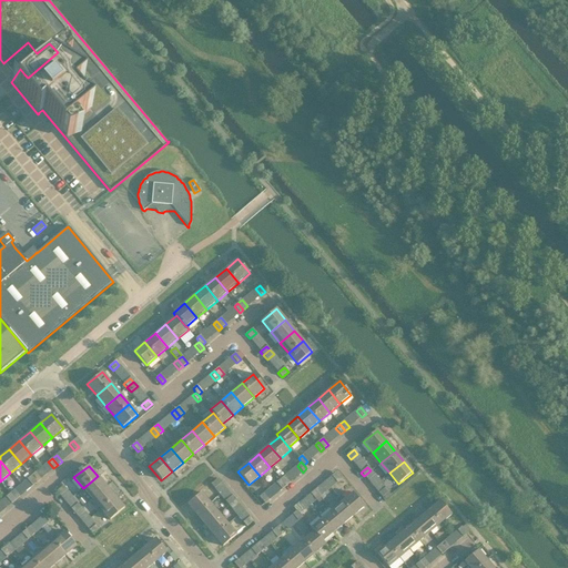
[(374,475),(371,470),(364,476),(368,480),(374,475)]
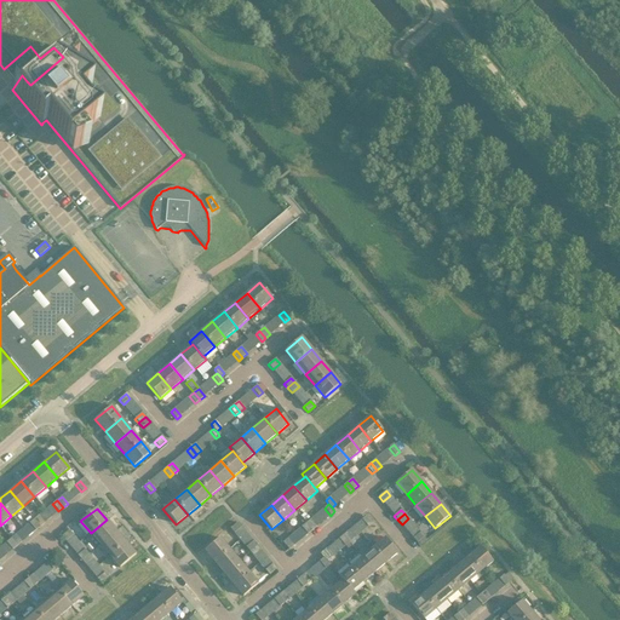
[(39,516),(34,520),(40,527),(45,523),(39,516)]
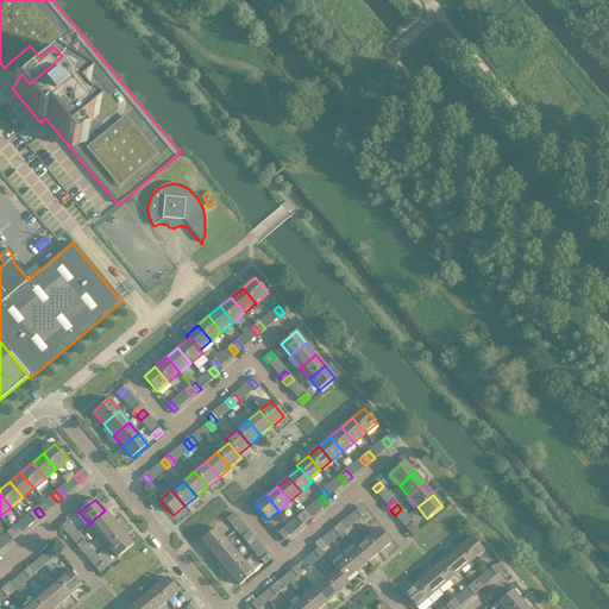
[(362,518),(365,514),(359,507),(356,510),(362,518)]
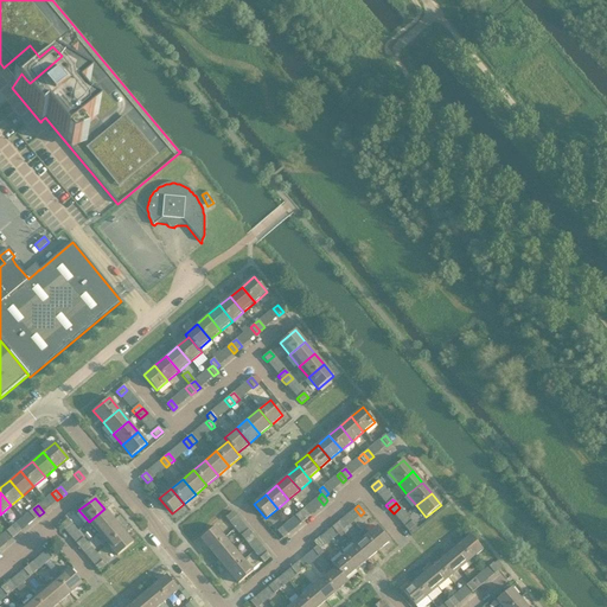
[(39,516),(33,509),(29,512),(34,519),(39,516)]
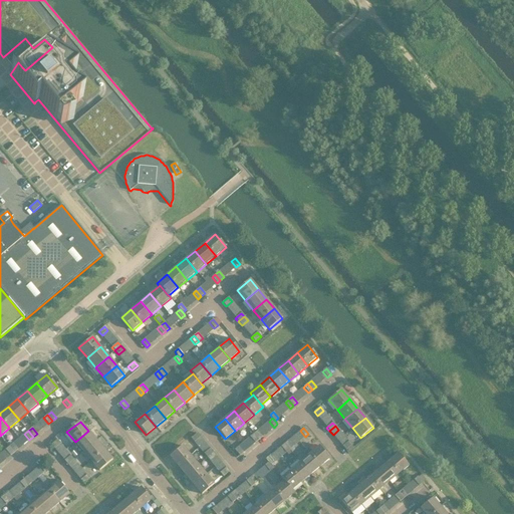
[(96,441),(88,431),(75,442),(83,452),(96,441)]
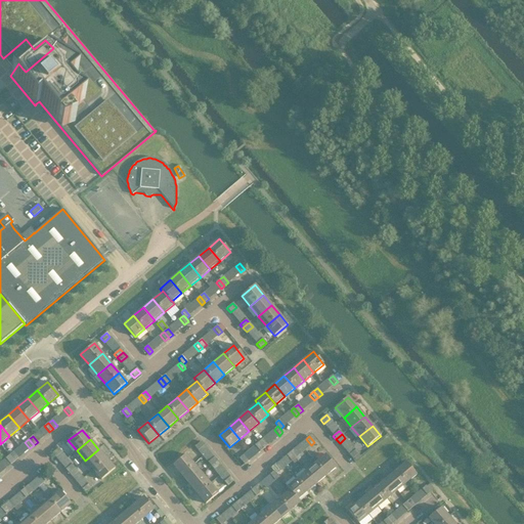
[(262,439),(258,442),(263,448),(267,445),(262,439)]
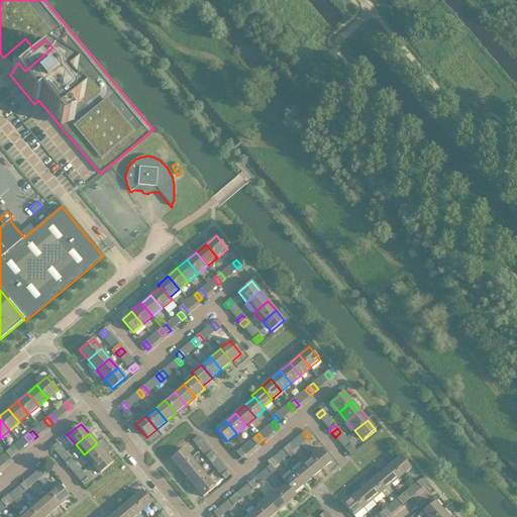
[(198,436),(192,441),(195,445),(201,440),(198,436)]
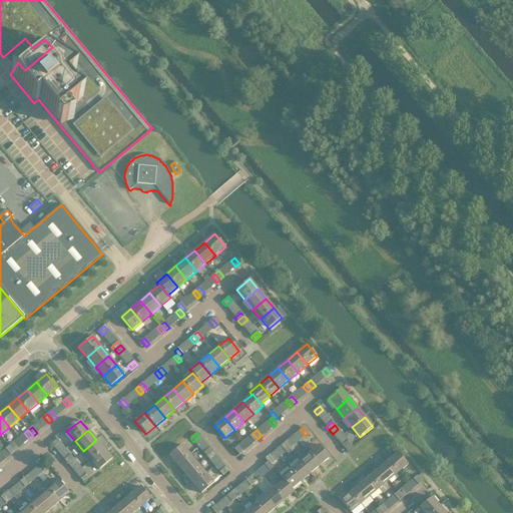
[(254,442),(258,439),(252,433),(249,436),(254,442)]
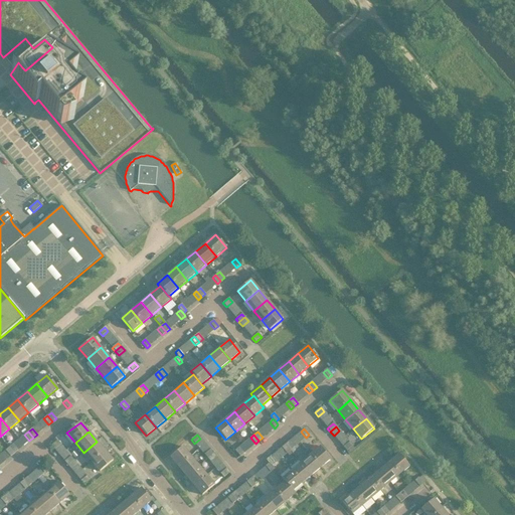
[(60,445),(57,441),(51,446),(54,450),(60,445)]
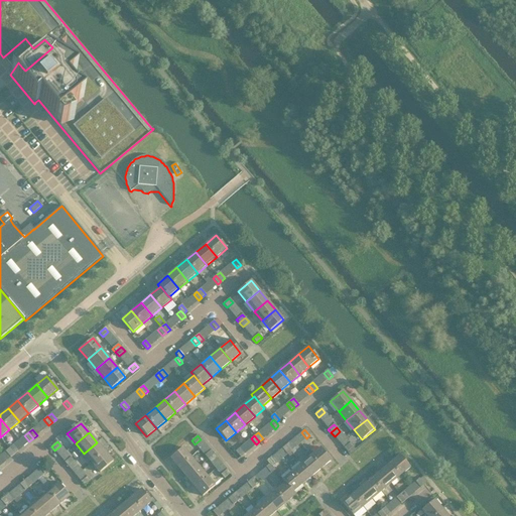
[(84,454),(91,463),(105,452),(97,442),(84,454)]
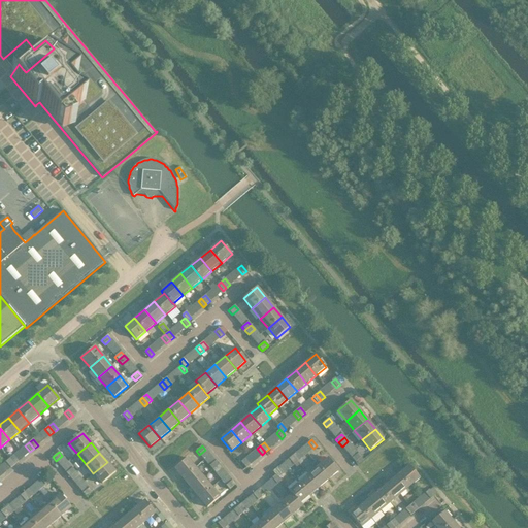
[(292,456),(297,462),(301,459),(296,453),(292,456)]
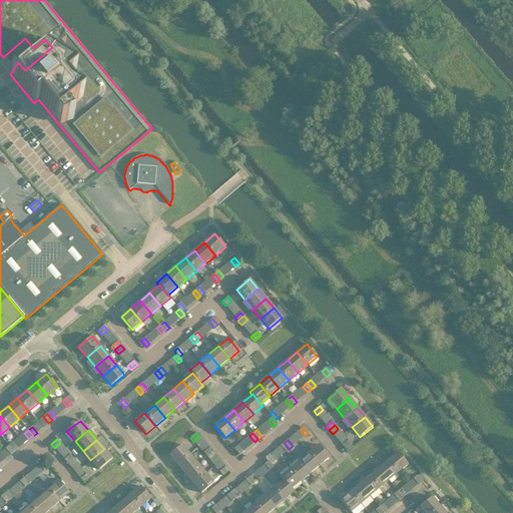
[(342,446),(345,450),(351,445),(348,441),(342,446)]
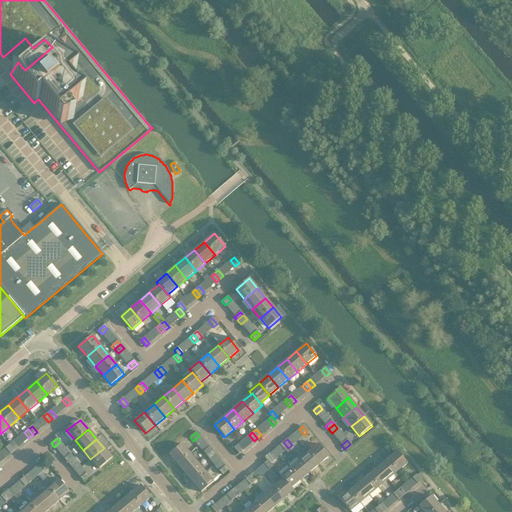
[(13,442),(9,445),(14,451),(18,448),(13,442)]
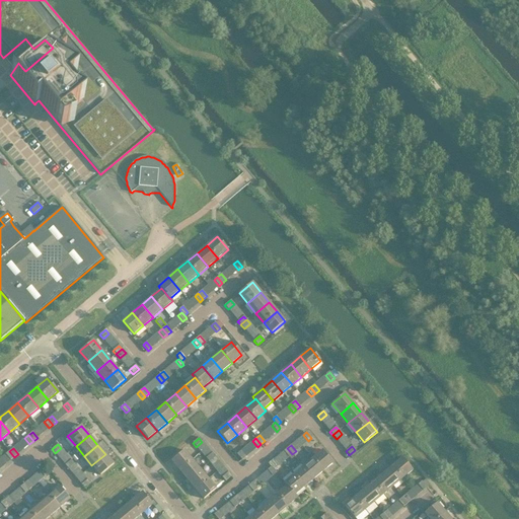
[(289,457),(292,454),(287,448),(284,451),(289,457)]
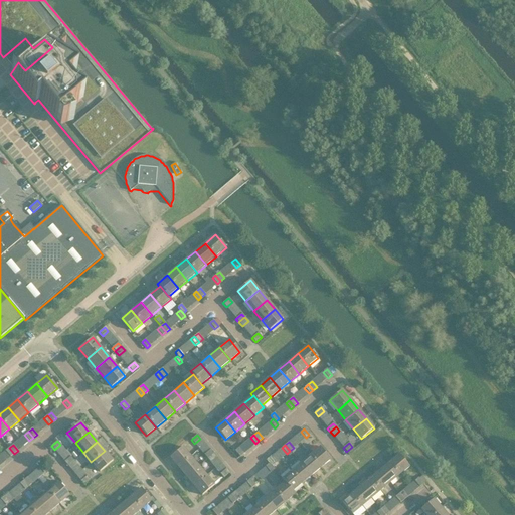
[(170,458),(178,467),(190,457),(182,447),(170,458)]
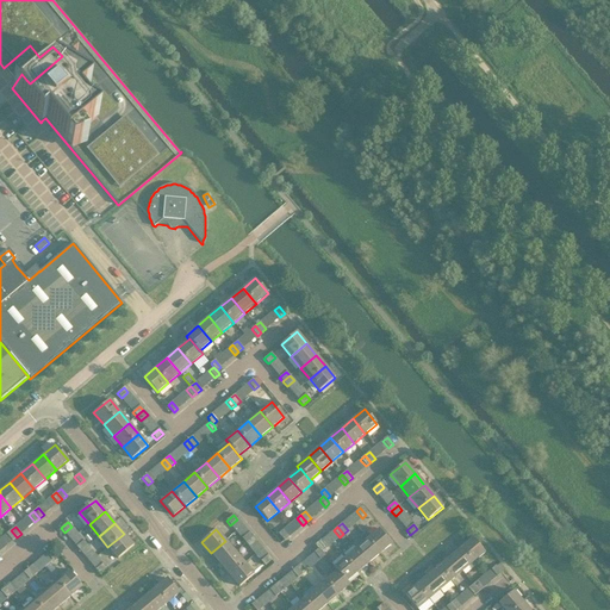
[(12,541),(17,537),(11,530),(6,534),(12,541)]
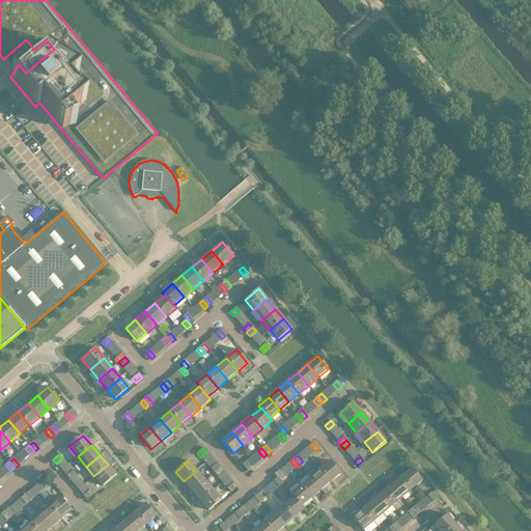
[(247,471),(251,468),(246,462),(242,465),(247,471)]
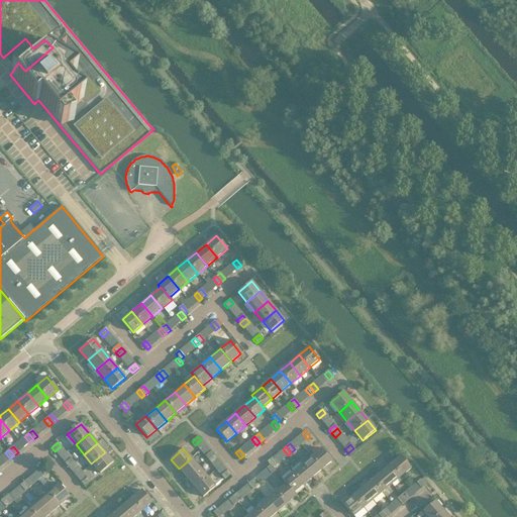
[(321,449),(311,457),(321,470),(331,461),(321,449)]
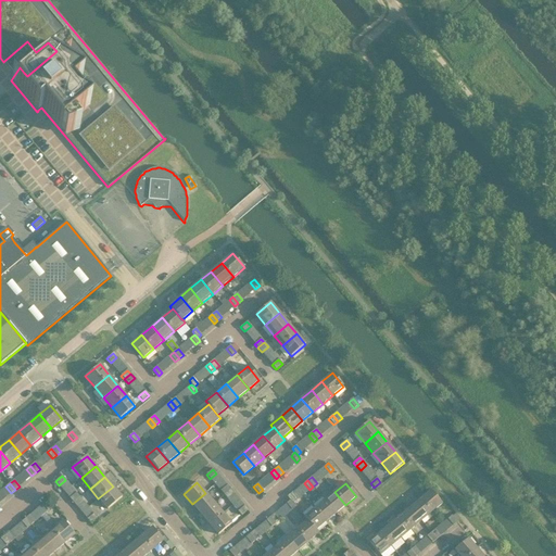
[(220,491),(224,495),(230,490),(227,485),(220,491)]
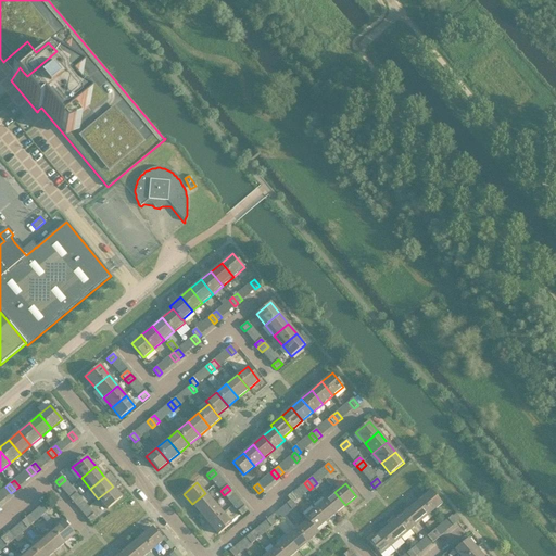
[(122,497),(113,487),(98,498),(108,509),(122,497)]
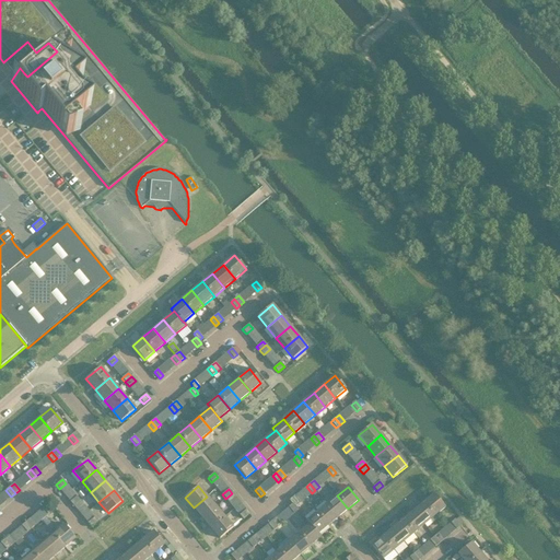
[(232,493),(225,499),(229,503),(235,498),(232,493)]
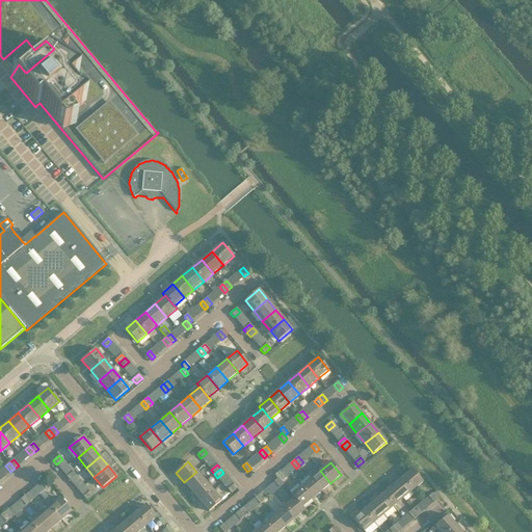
[(411,470),(402,478),(413,490),(423,482),(411,470)]
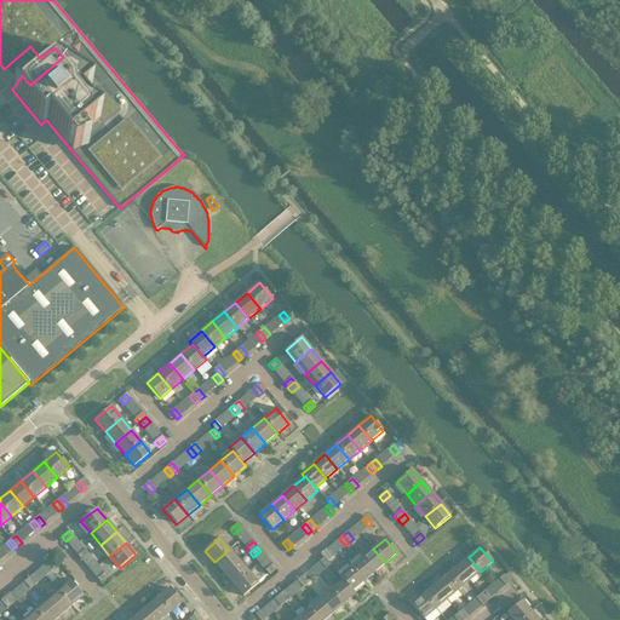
[(374,573),(385,563),(373,549),(362,557),(374,573)]
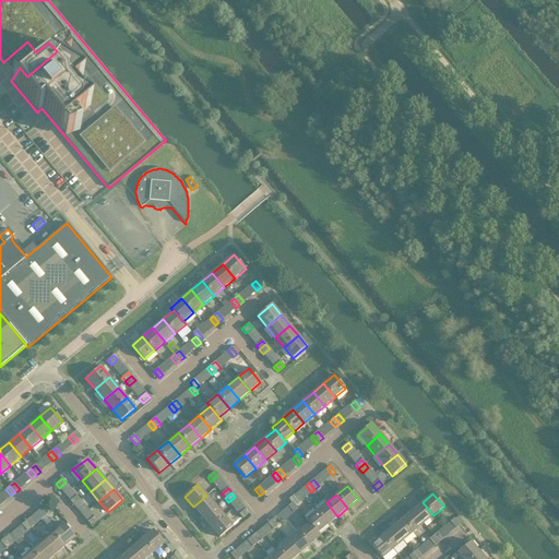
[(70,501),(73,506),(80,500),(76,496),(70,501)]
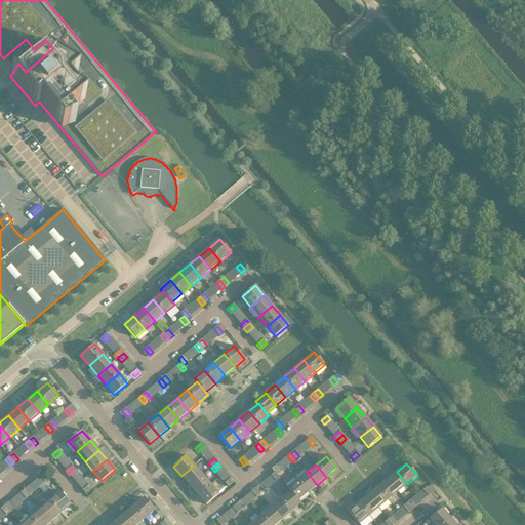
[(202,475),(194,466),(182,476),(190,486),(202,475)]
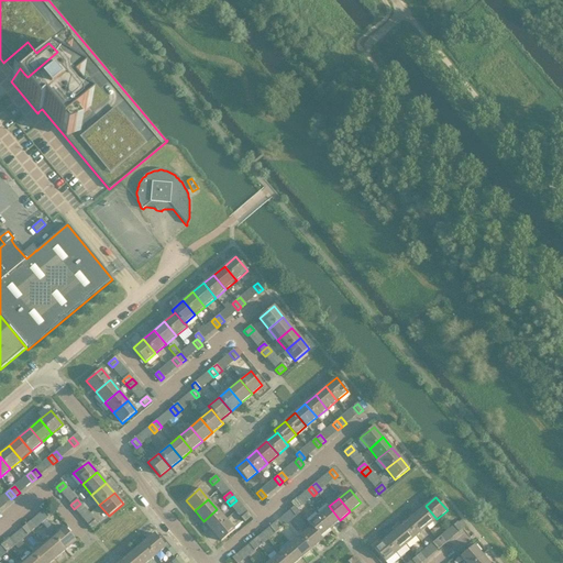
[(290,504),(294,507),(296,510),(300,507),(295,500),(290,504)]
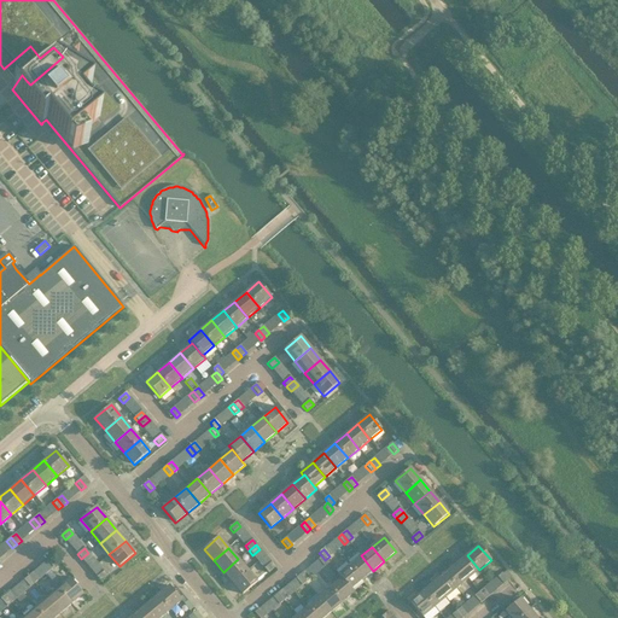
[(92,557),(88,553),(81,559),(85,563),(92,557)]
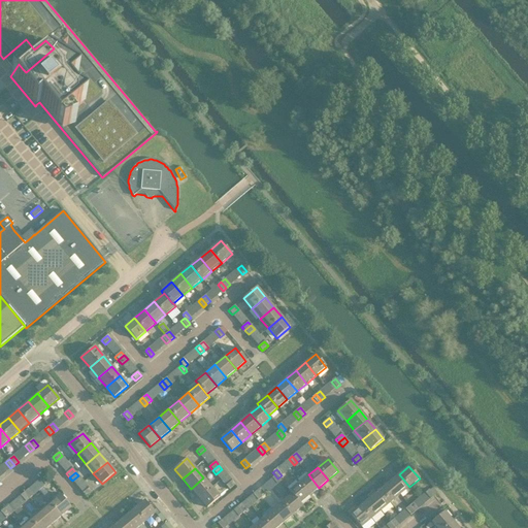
[(309,496),(319,488),(308,474),(298,483),(309,496)]
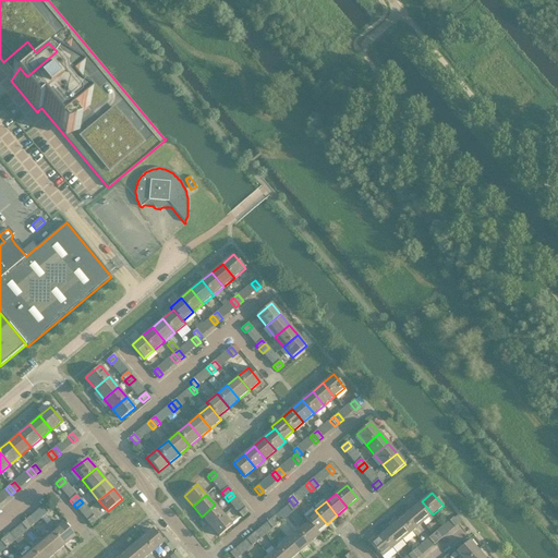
[(423,523),(433,514),(422,501),(411,510),(423,523)]
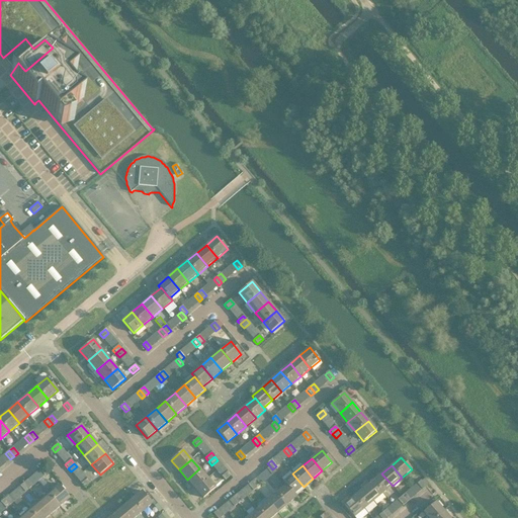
[(42,466),(39,469),(45,476),(48,472),(42,466)]
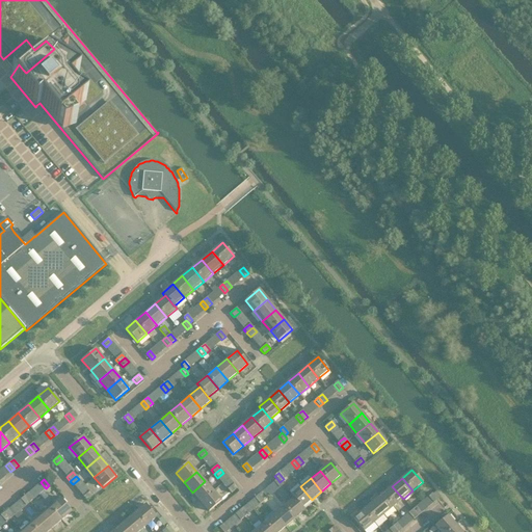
[(283,485),(280,482),(277,479),(273,482),(278,488),(283,485)]
